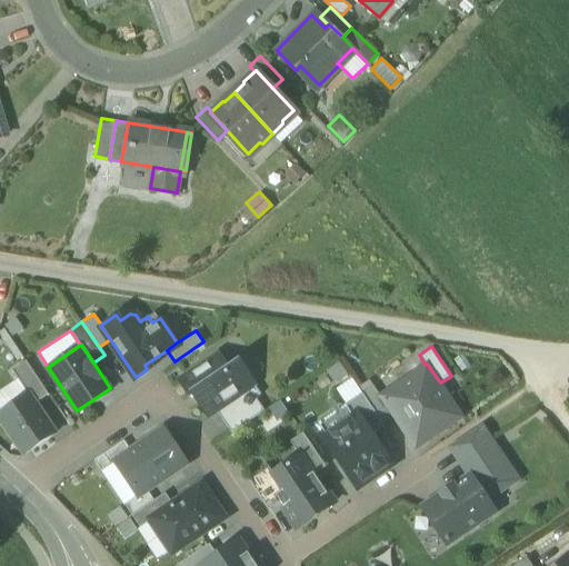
[(219,353),(180,378),(191,396),(197,393),(200,397),(198,399),(208,413),(216,408),(255,381),(239,360),(229,367),(219,353)]
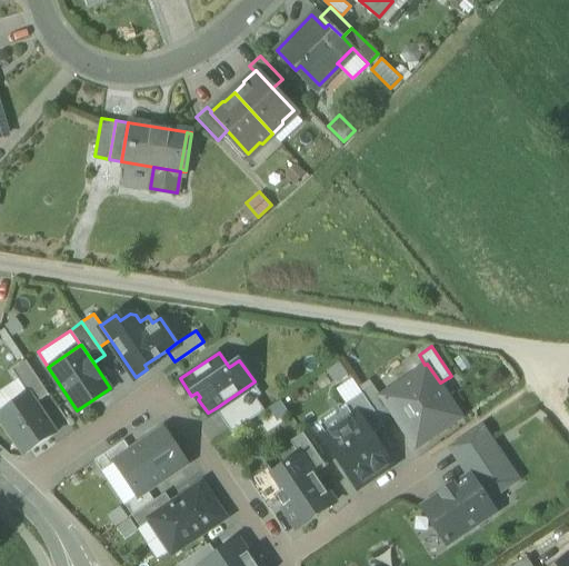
[(18,377),(28,393),(35,401),(49,393),(27,359),(12,368),(18,377)]
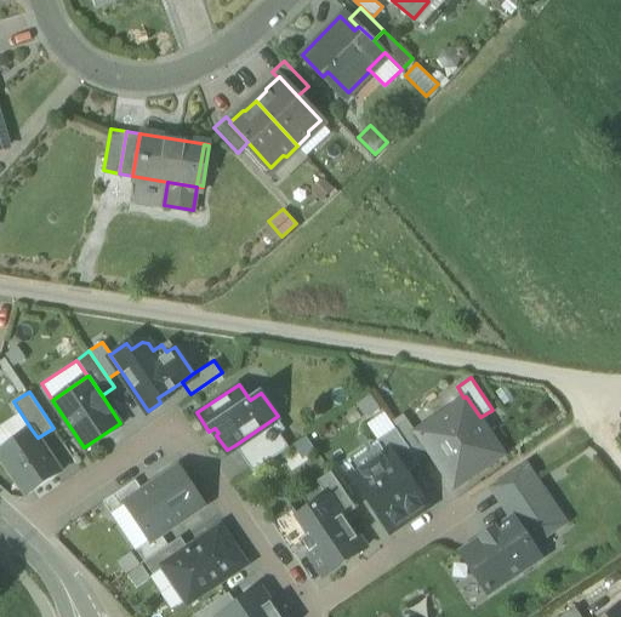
[(463,398),(416,429),(429,450),(454,486),(503,452),(480,417),(466,396),(463,398)]
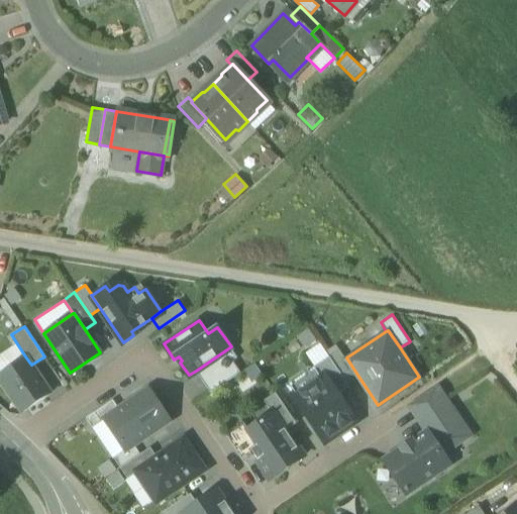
[(0,373),(25,356),(16,342),(0,352),(0,373)]
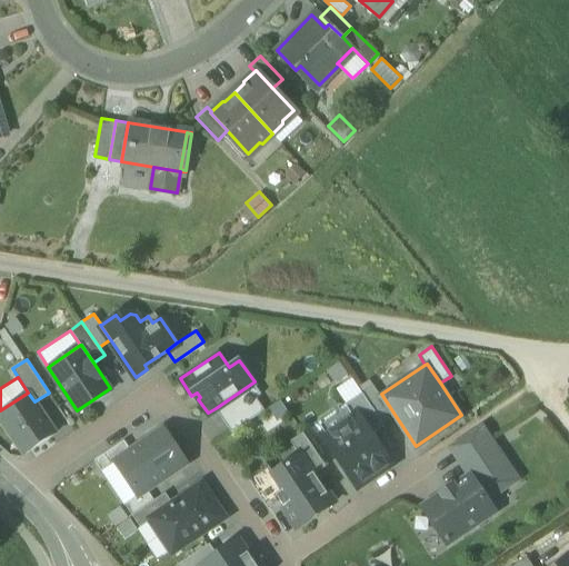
[(255,381),(216,408),(231,430),(265,408),(256,396),(261,391),(255,381)]
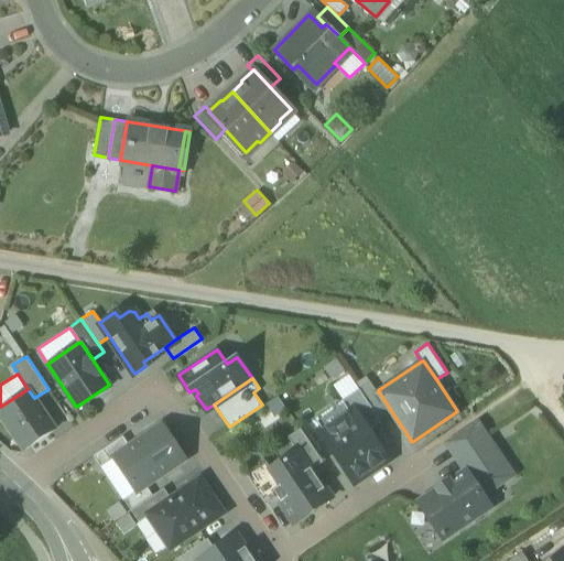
[(379,417),(390,409),(378,390),(370,380),(359,387),(379,417)]
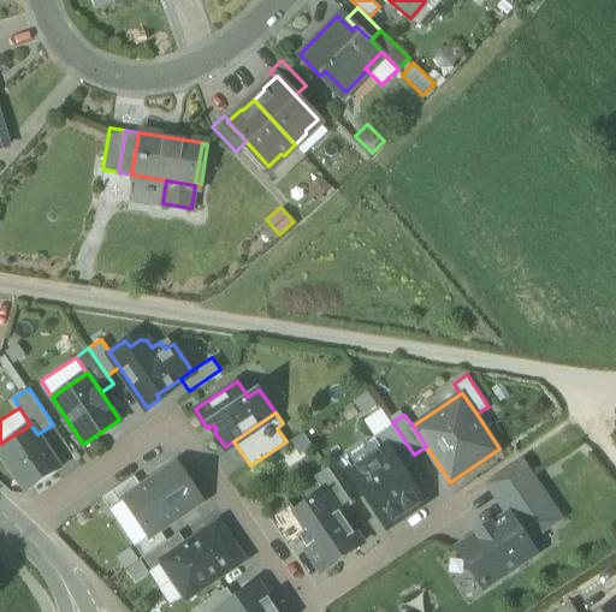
[(386,444),(402,468),(416,458),(414,455),(392,422),(374,434),(381,447),(386,444)]
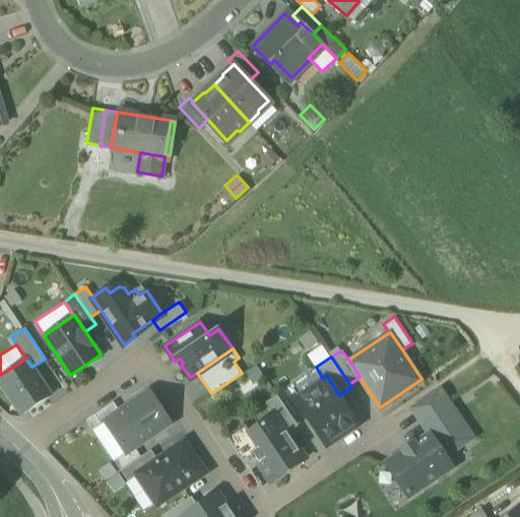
[(50,394),(31,367),(25,359),(0,375),(0,379),(22,412),(50,394)]
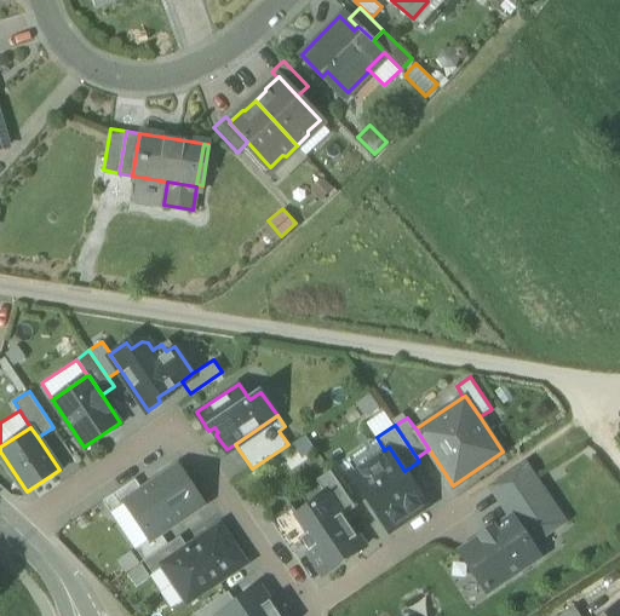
[(343,460),(350,472),(384,450),(377,437),(343,460)]
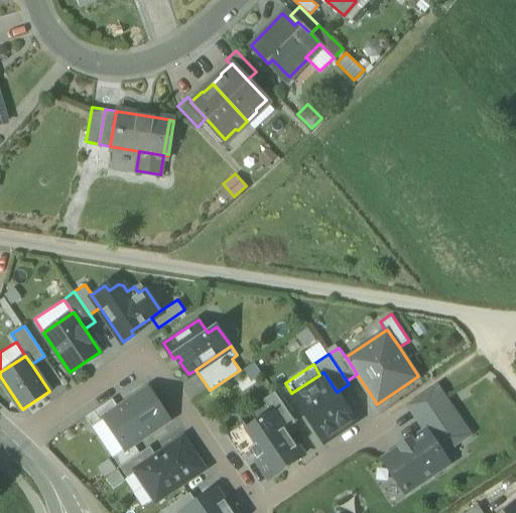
[(291,393),(324,440),(355,419),(337,392),(324,372),(319,375),(291,393)]
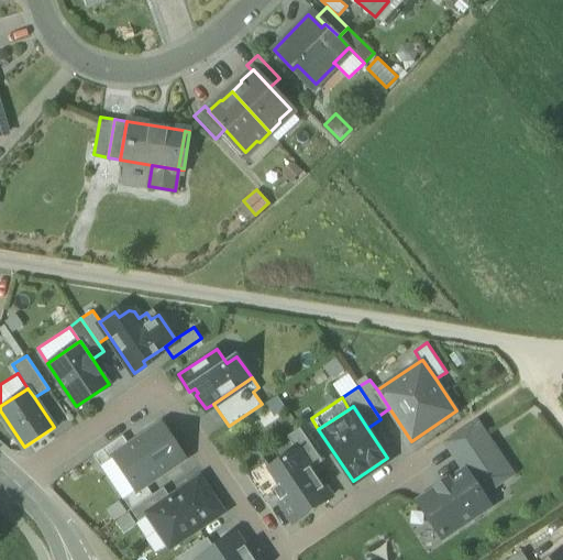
[(503,479),(501,479),(487,457),(496,450),(497,450),(476,420),(445,441),(464,470),(465,469),(482,493),(503,479)]
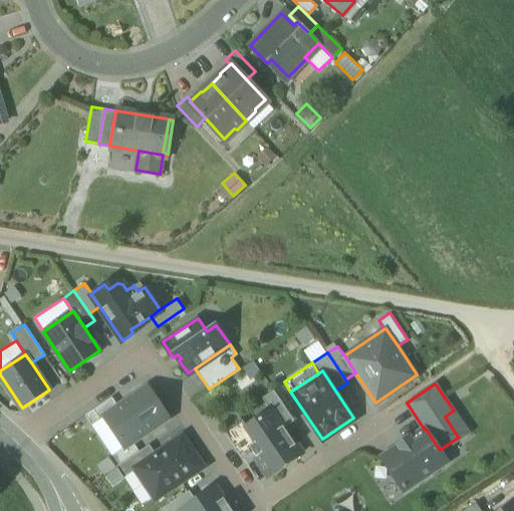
[(149,386),(118,406),(103,416),(123,446),(133,440),(169,416),(149,386)]
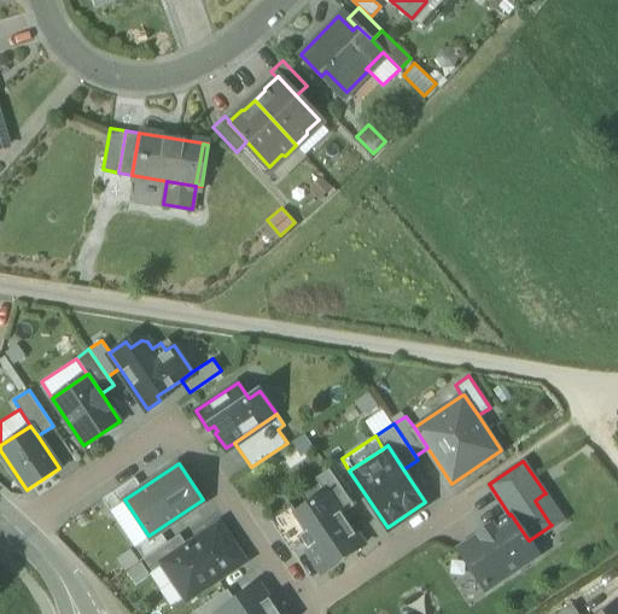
[(315,477),(326,492),(327,492),(340,513),(354,503),(330,467),(315,477)]
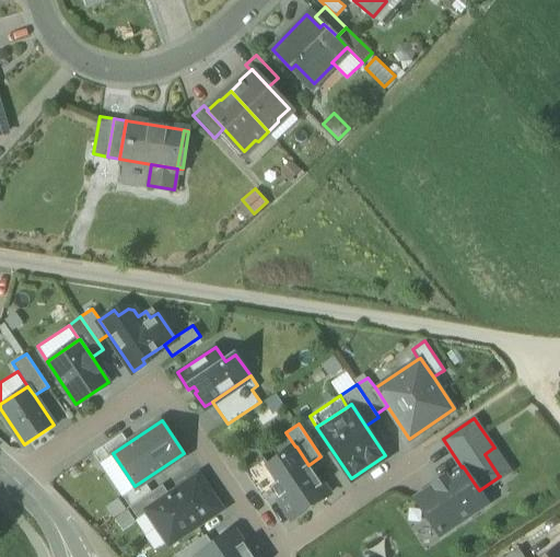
[(100,462),(113,453),(129,442),(121,431),(93,451),(100,462)]
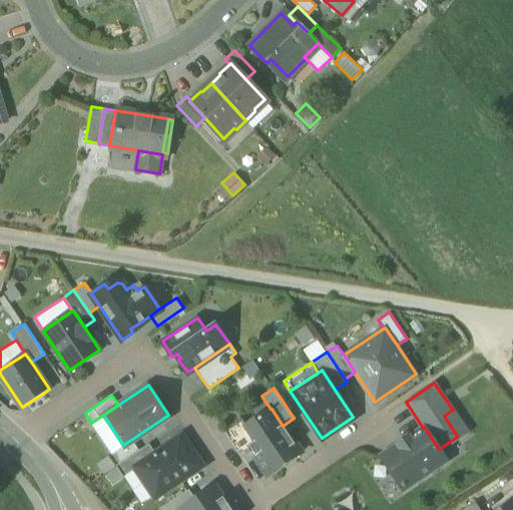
[(246,425),(245,426),(255,440),(248,445),(252,451),(268,474),(299,453),(294,444),(295,443),(283,426),(272,409),(271,409),(246,425)]
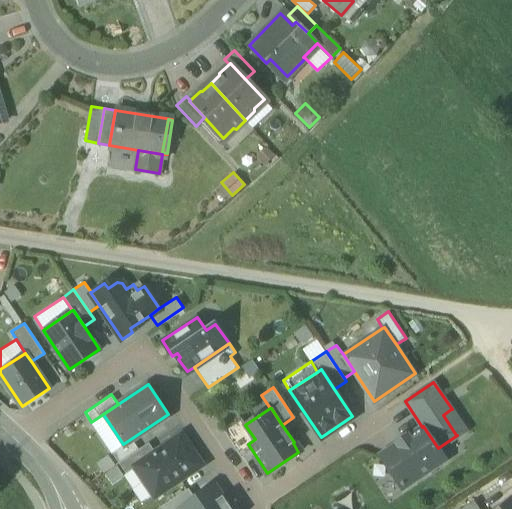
[(464,429),(451,409),(443,415),(456,435),(464,429)]
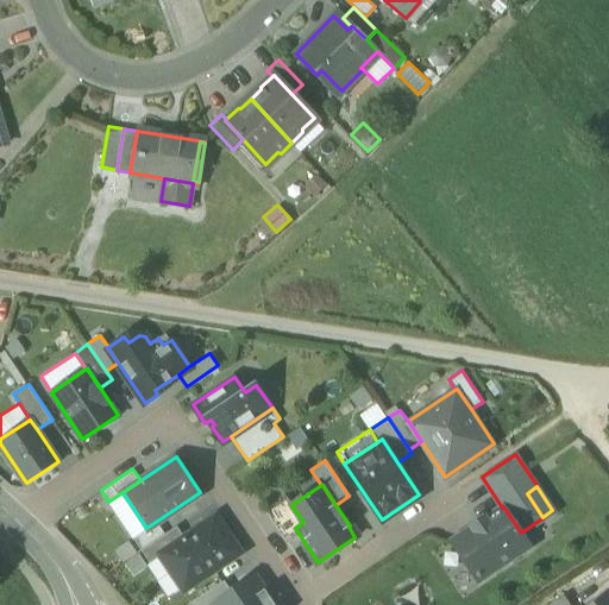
[(288,542),(300,535),(295,528),(303,522),(292,505),(293,504),(287,495),(265,509),(288,542)]
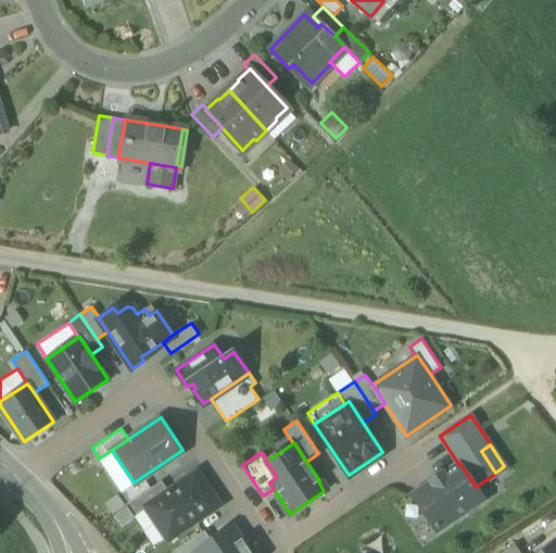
[(432,481),(413,494),(437,529),(483,498),(476,487),(459,463),(458,464),(443,474),(442,472),(431,480),(432,481)]
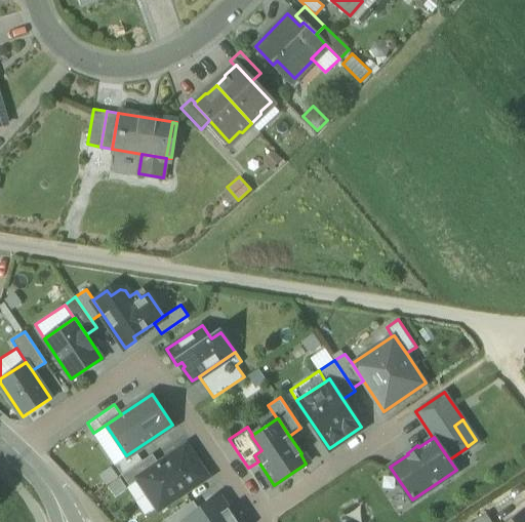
[(186,445),(159,463),(138,477),(138,478),(159,508),(206,476),(186,445)]
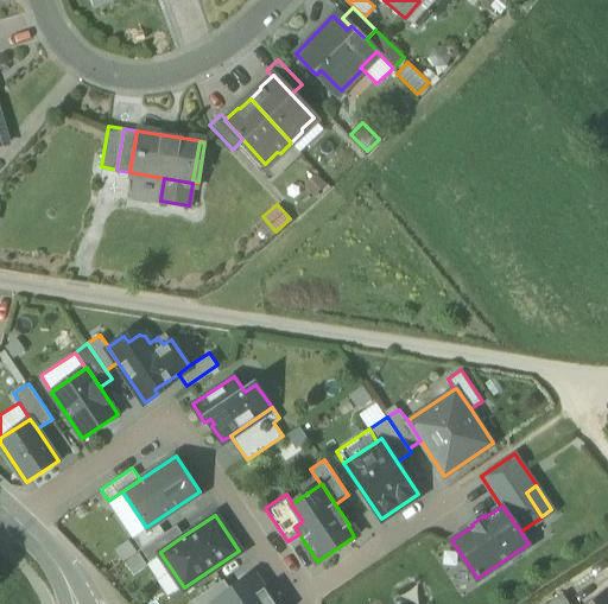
[(157,520),(146,527),(133,536),(141,547),(164,532),(157,520)]
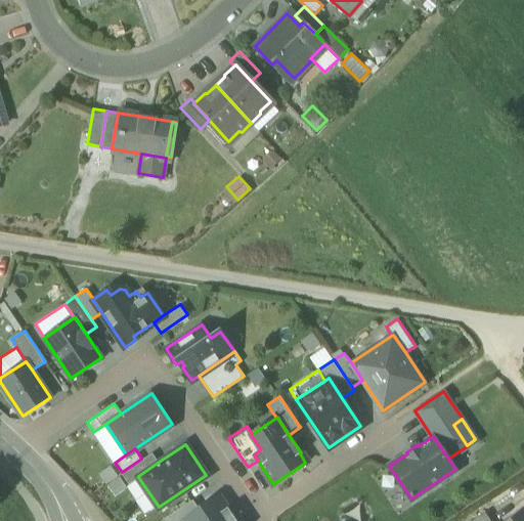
[(129,483),(138,477),(138,476),(159,462),(151,451),(141,459),(122,472),(129,483)]
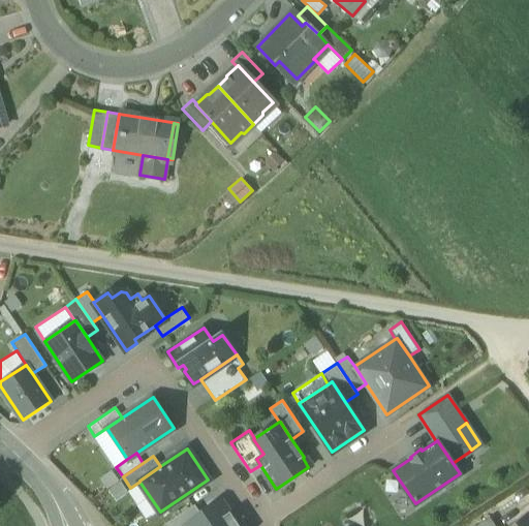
[(222,500),(201,514),(184,525),(235,525),(239,524),(222,500)]
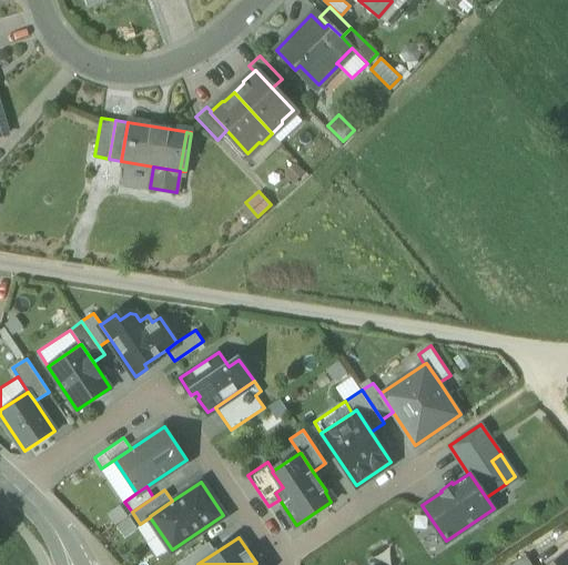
[(176,564),(198,564),(216,552),(209,541),(175,563),(176,564)]
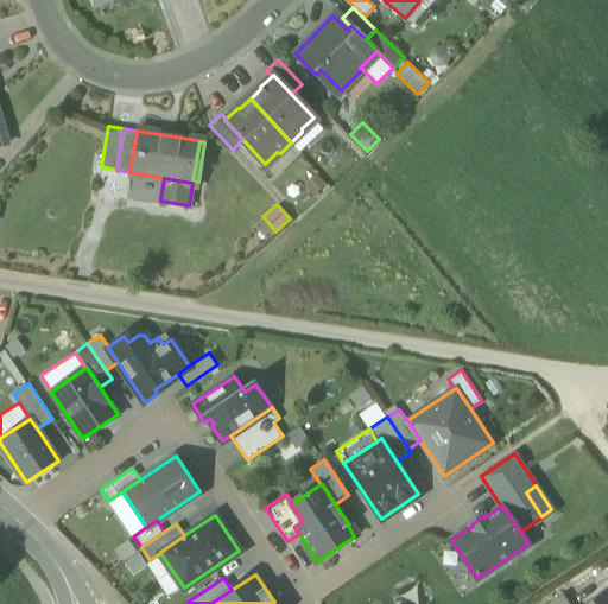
[(545,603),(570,603),(563,592),(545,603)]
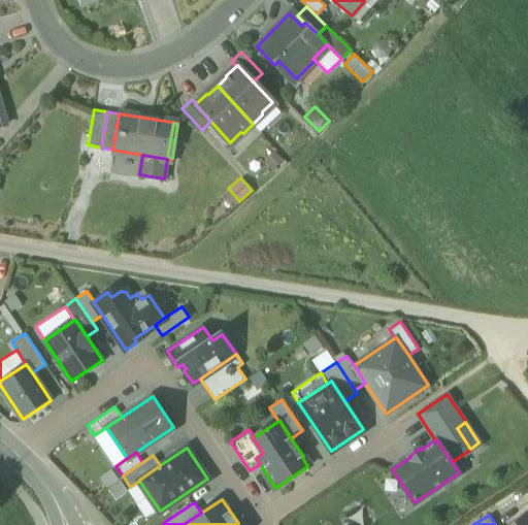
[(527,524),(527,515),(514,524),(527,524)]
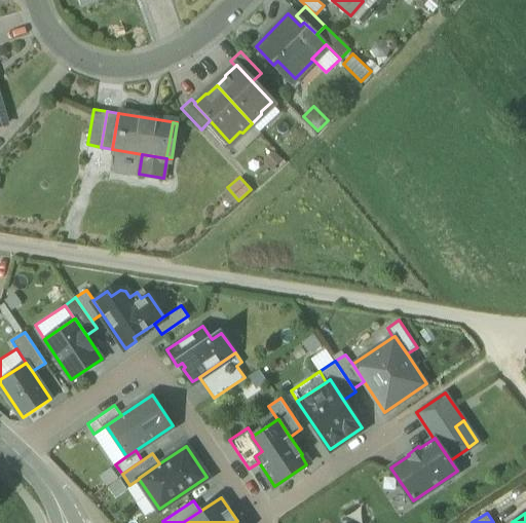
All buildings are outlined.
